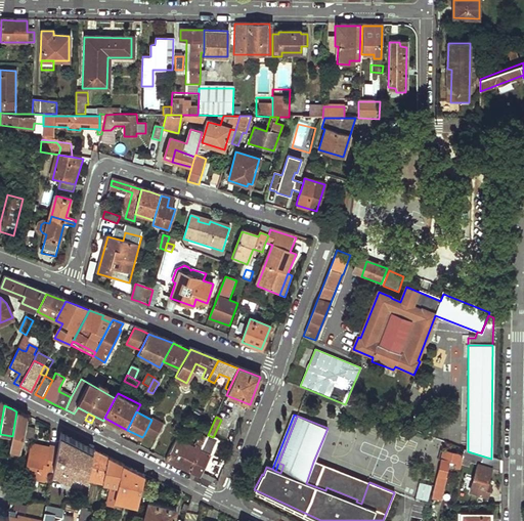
[(163,424),(153,419),(151,420),(144,434),(156,439),(163,424)]
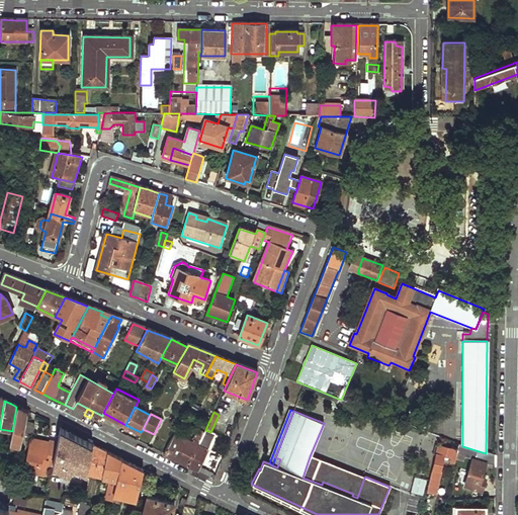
[(68,433),(61,430),(58,443),(52,469),(70,474),(70,471),(69,471),(70,466),(69,466),(76,438),(68,433)]
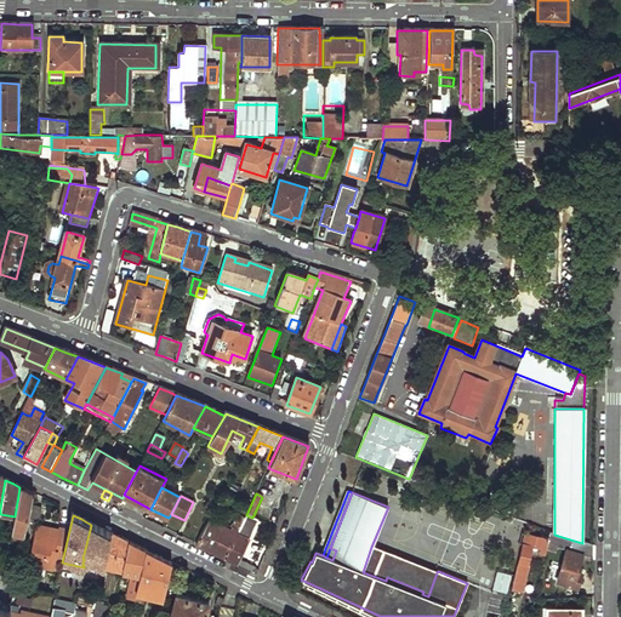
[(252,518),(246,515),(238,532),(237,535),(243,538),(252,518)]
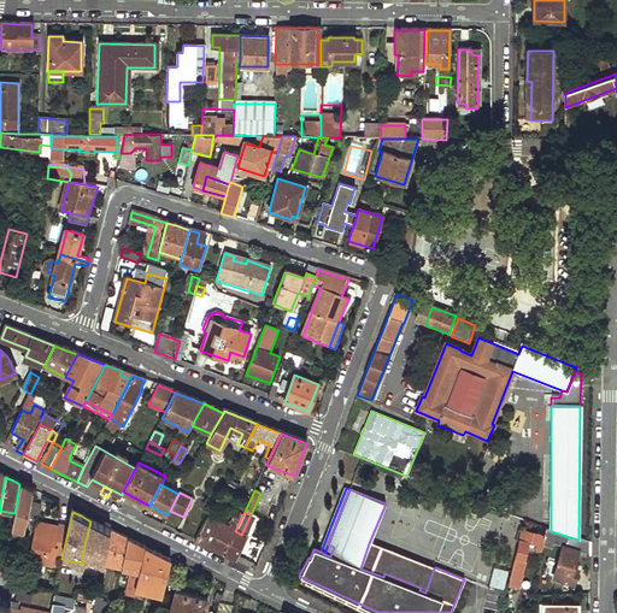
[(231,530),(207,518),(194,542),(210,549),(223,556),(235,531),(236,529),(233,526),(231,530)]
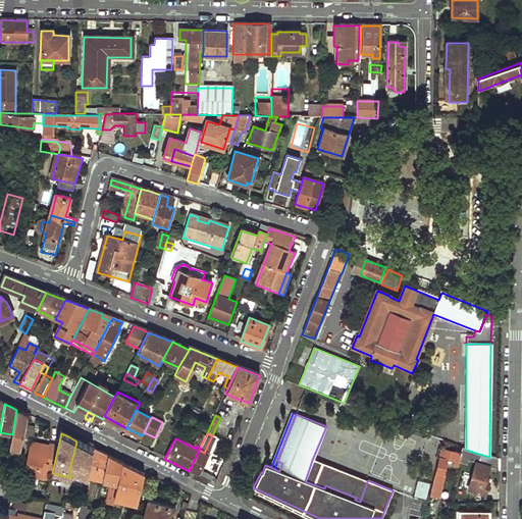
[(85,446),(76,442),(69,470),(70,470),(89,475),(90,470),(94,450),(85,446)]
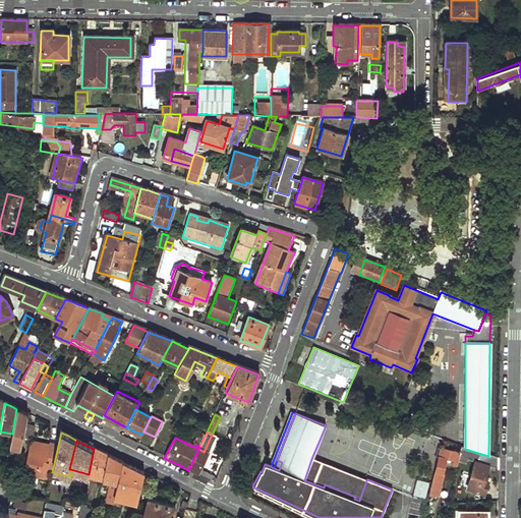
[(49,447),(31,443),(24,472),(46,476),(47,473),(52,473),(52,472),(58,446),(50,445),(49,447)]
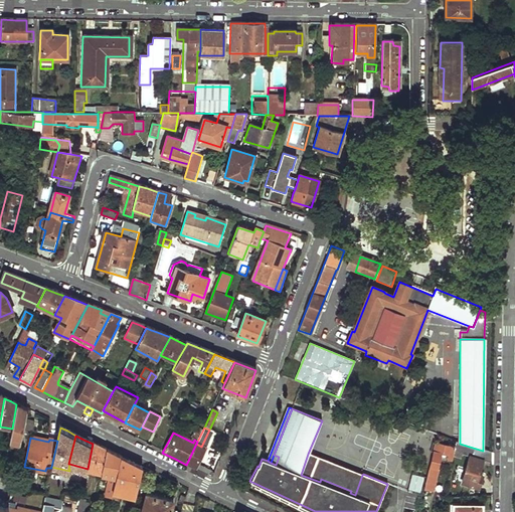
[(460,444),(457,443),(455,449),(454,457),(461,459),(462,454),(470,457),(465,470),(467,471),(464,483),(479,488),(483,476),(480,475),(484,461),(493,464),(493,454),(483,451),(460,444)]
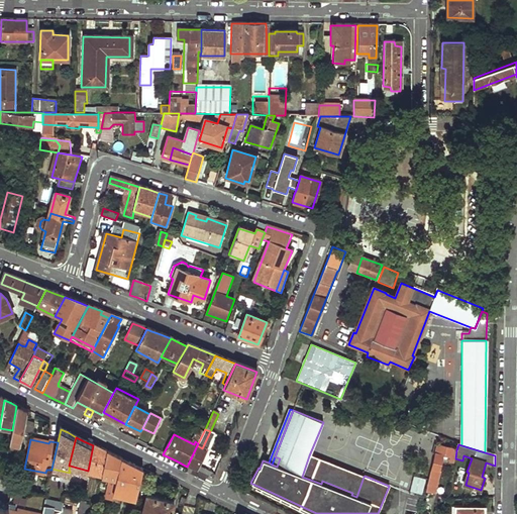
[(103,469),(106,452),(100,449),(93,445),(89,466),(103,469)]
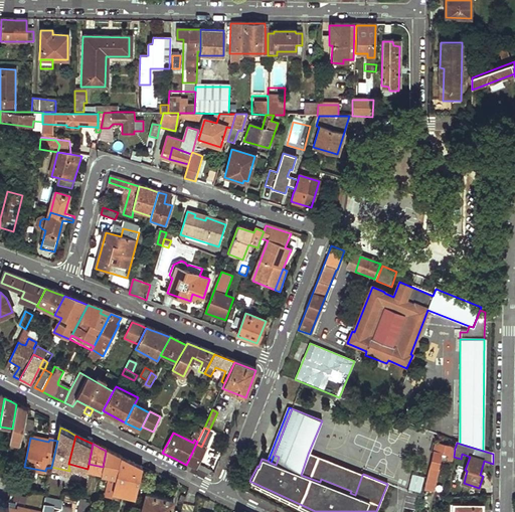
[(201,447),(196,444),(186,465),(196,470),(198,465),(205,448),(201,447)]
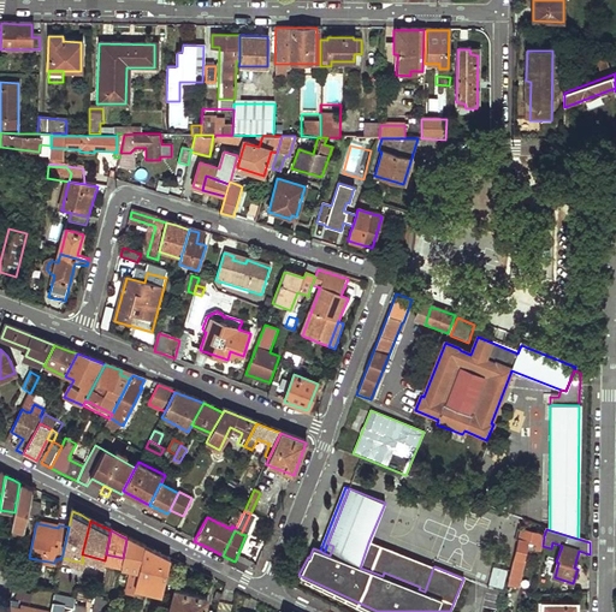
[(544,536),(521,530),(508,588),(514,589),(517,590),(528,544),(537,546),(535,550),(540,551),(543,546),(544,536)]
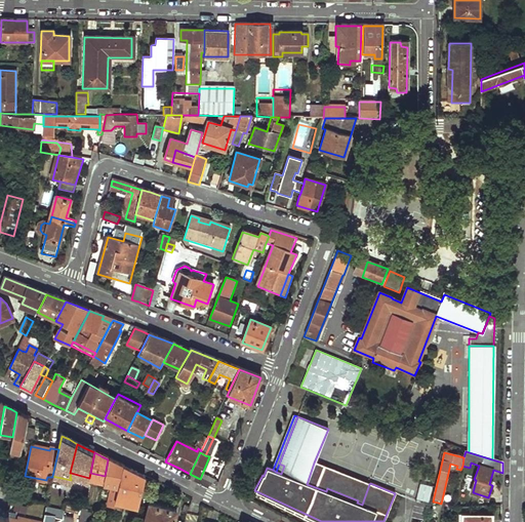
[(115,464),(108,459),(105,476),(103,484),(119,488),(123,468),(115,464)]
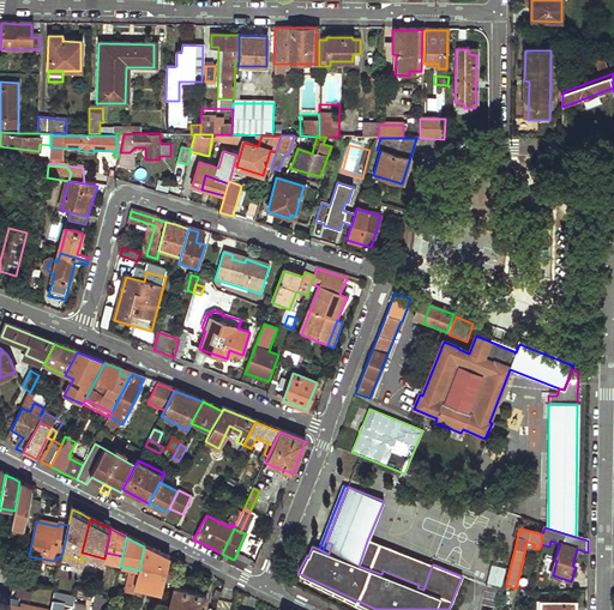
[(432,566),(367,541),(359,566),(381,574),(383,571),(419,585),(417,587),(423,590),(432,566)]
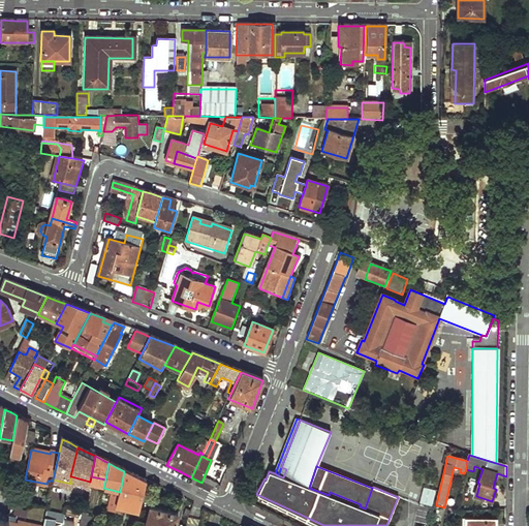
[(286,469),(281,467),(278,475),(283,477),(286,469)]
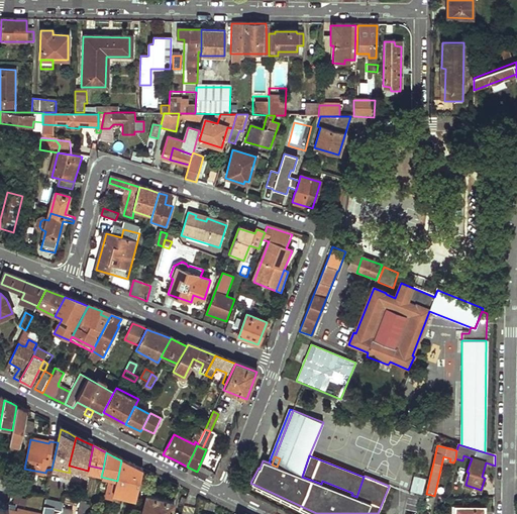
[(116,484),(112,501),(120,503),(121,497),(136,500),(139,486),(142,474),(142,471),(133,467),(121,460),(117,481),(116,484)]
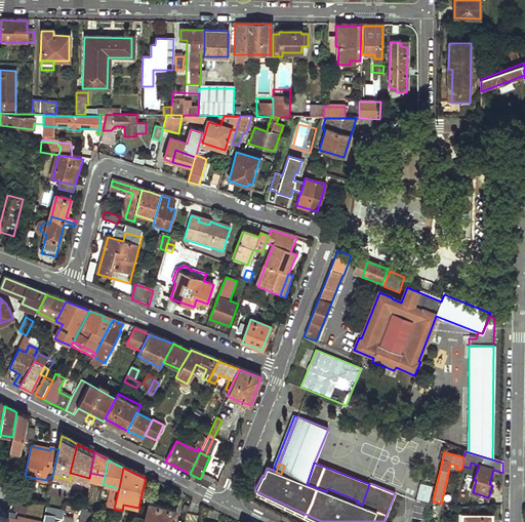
[(46,480),(25,476),(24,480),(45,484),(46,480)]
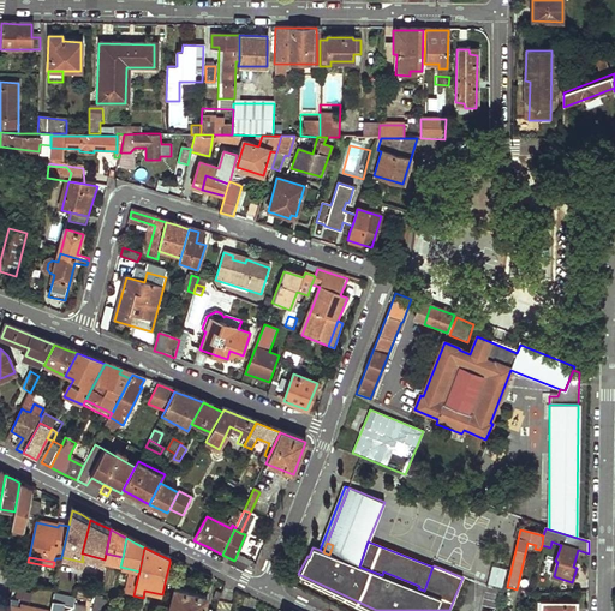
[(255,563),(242,557),(238,563),(255,570),(257,567),(255,565),(255,563)]
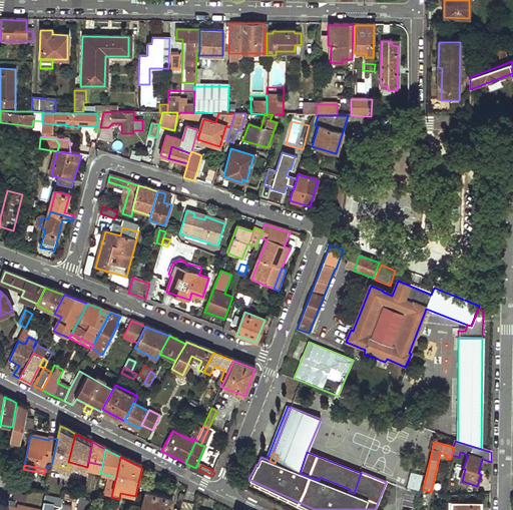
[(146,471),(141,470),(138,482),(144,484),(146,471)]
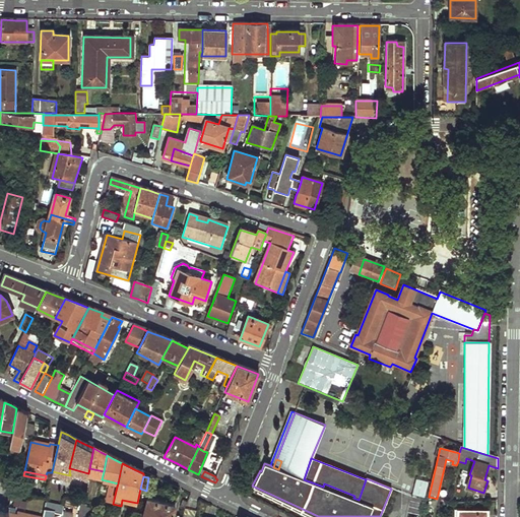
[(411,495),(425,498),(429,482),(415,479),(411,495)]
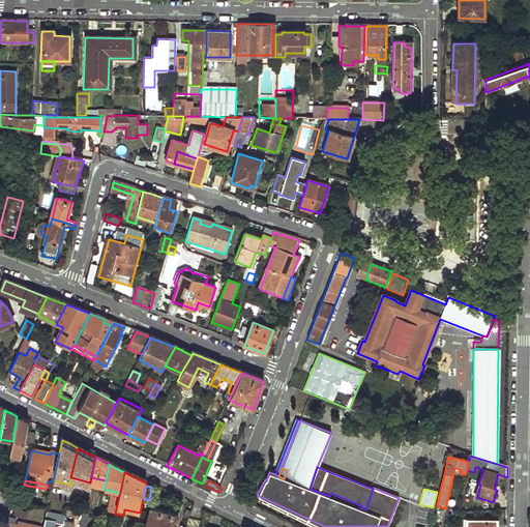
[(119,496),(111,494),(108,511),(115,514),(119,496)]
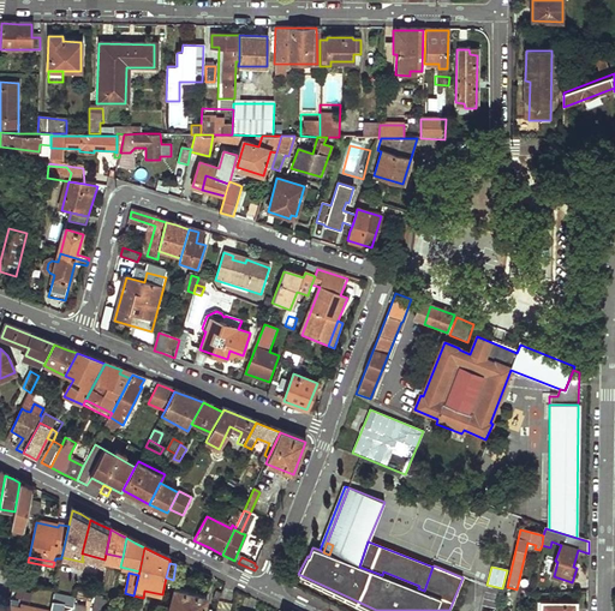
[(376,610),(311,580),(310,582),(369,610),(376,610)]
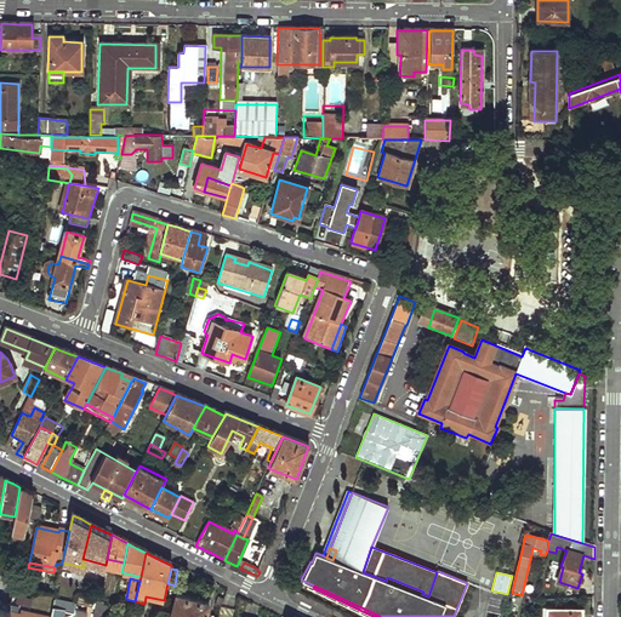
[(212,605),(177,595),(171,616),(206,616),(206,615),(210,616),(212,605)]
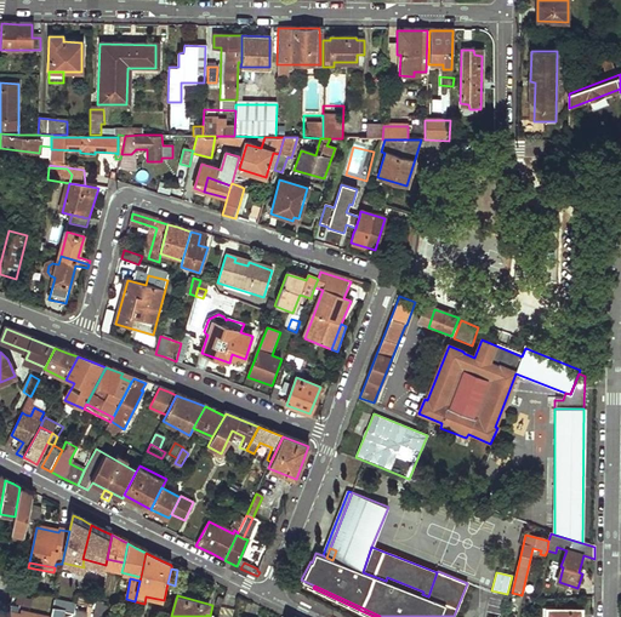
[(93,601),(77,598),(75,605),(91,610),(93,601)]
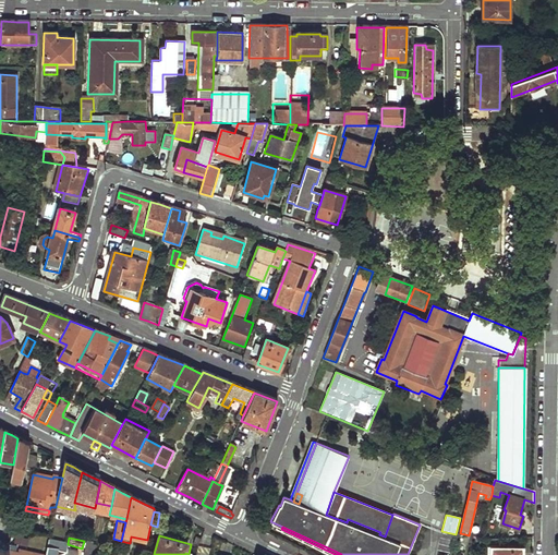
[(68,546),(48,542),(46,554),(56,554),(57,552),(65,554),(67,550),(68,546)]
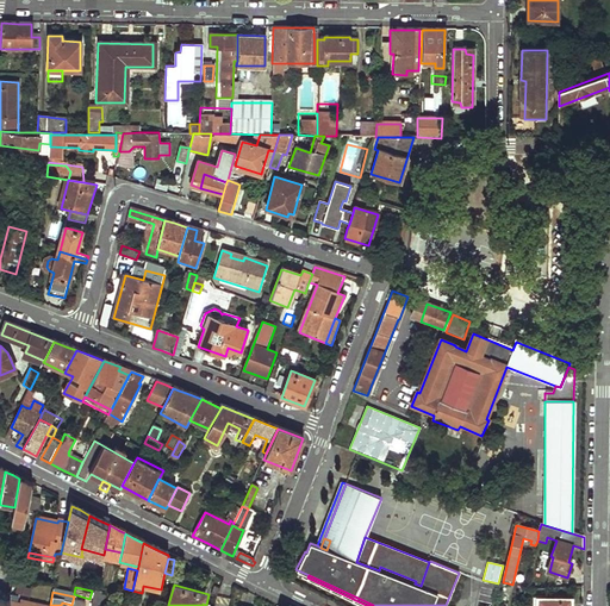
[(98,595),(99,593),(95,592),(92,605),(105,605),(106,597),(98,595)]
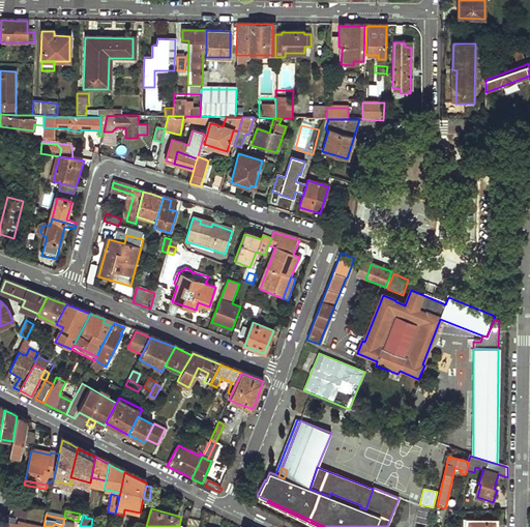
[(9,518),(0,516),(0,526),(7,526),(8,523),(9,518)]
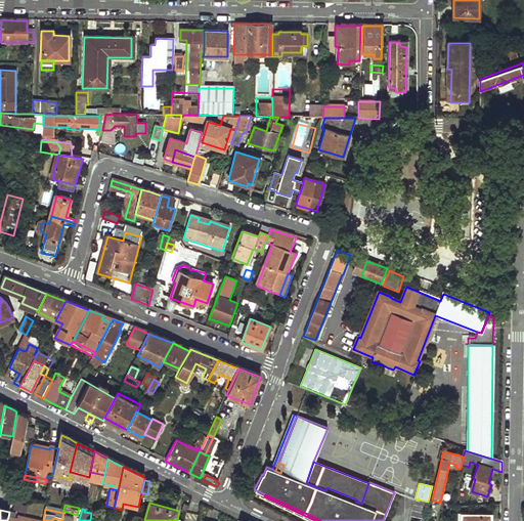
[(435,511),(431,510),(429,517),(436,519),(438,512),(435,511)]
